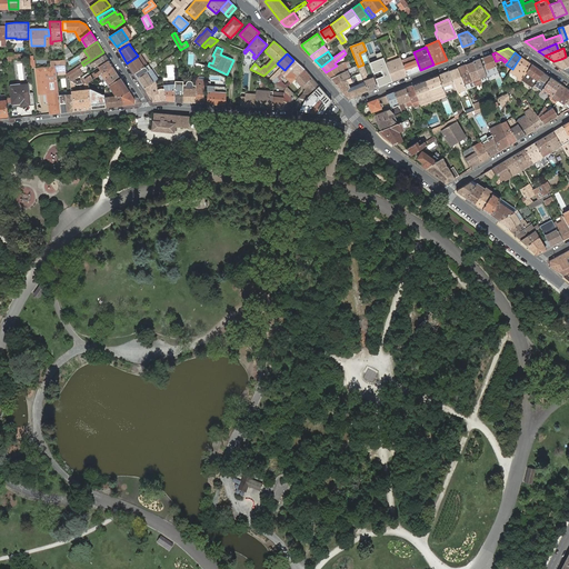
[(109,60),(105,55),(90,65),(91,68),(97,65),(98,67),(109,60)]
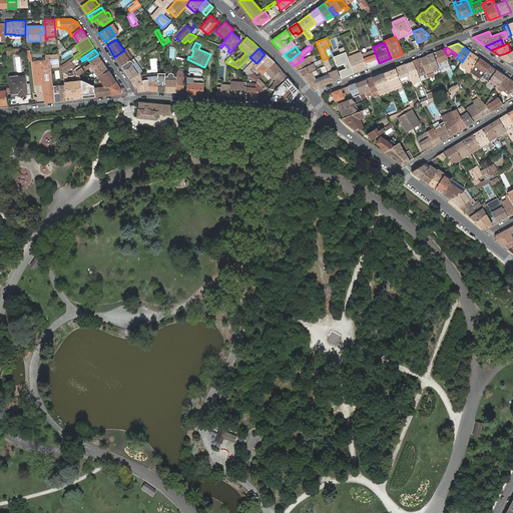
[(114,57),(121,66),(130,60),(127,57),(130,55),(131,54),(130,52),(129,53),(126,49),(124,50),(123,51),(114,57)]
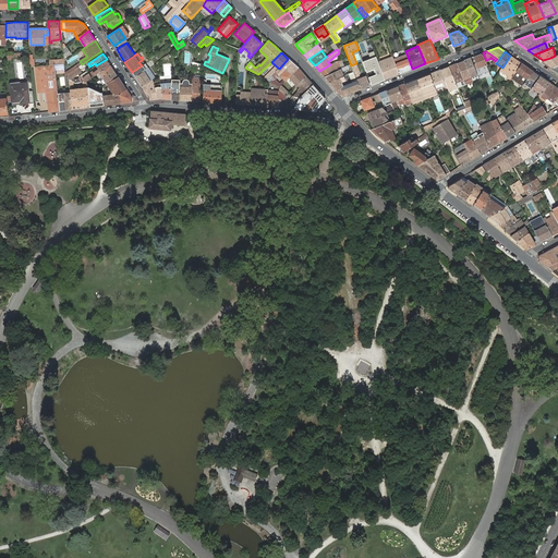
[(395,61),(399,74),(412,69),(407,53),(396,58),(396,60),(395,61)]
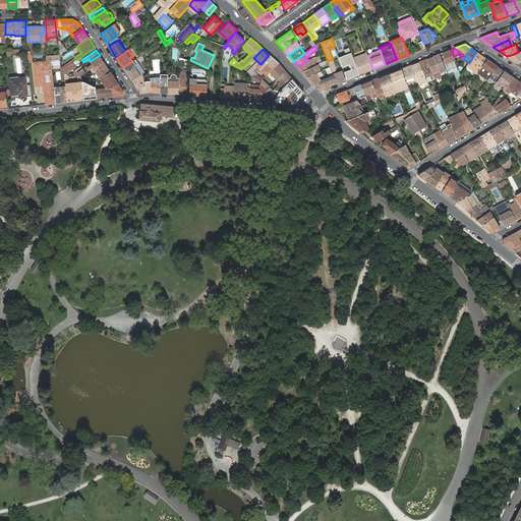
[(450,50),(440,54),(443,60),(446,69),(450,67),(451,68),(457,65),(455,62),(450,50)]
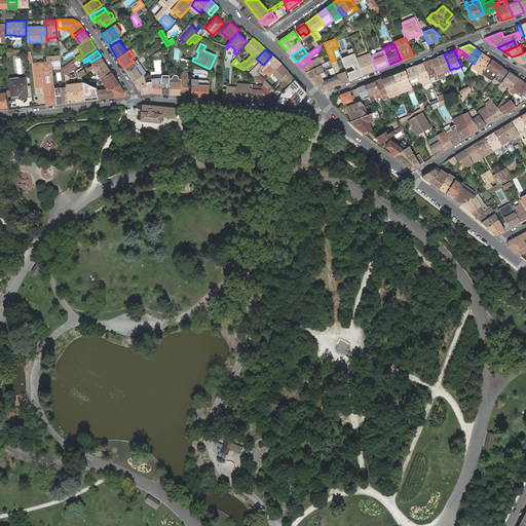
[(512,57),(520,63),(525,60),(525,50),(523,52),(519,54),(512,57)]
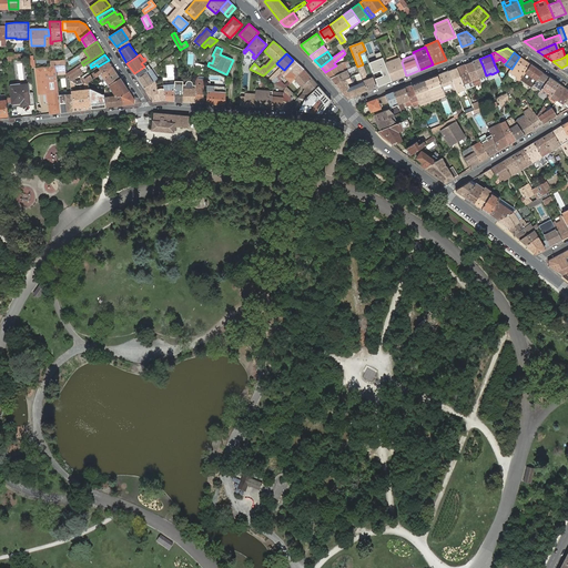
[(383,57),(367,62),(372,74),(379,71),(382,75),(374,79),(376,87),(392,81),(385,63),(383,57)]
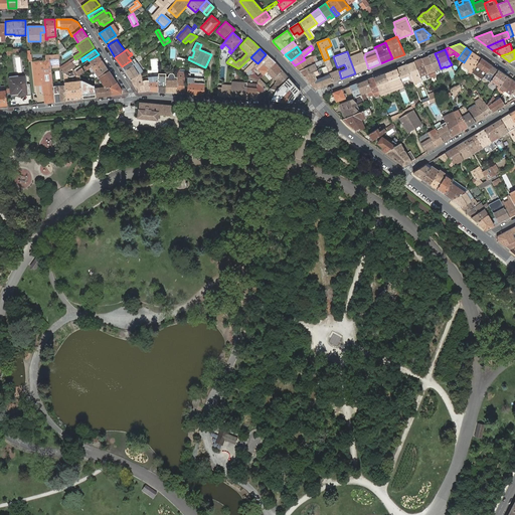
[(468,74),(469,75),(476,65),(481,58),(471,51),(464,62),(462,65),(470,71),(468,74)]
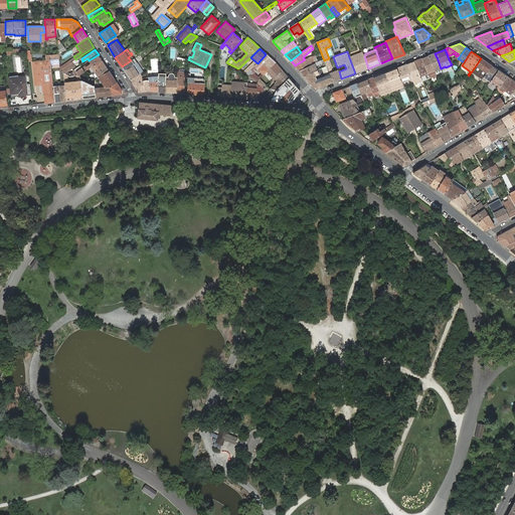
[(357,52),(355,53),(362,70),(368,68),(364,56),(362,52),(357,54),(357,52)]
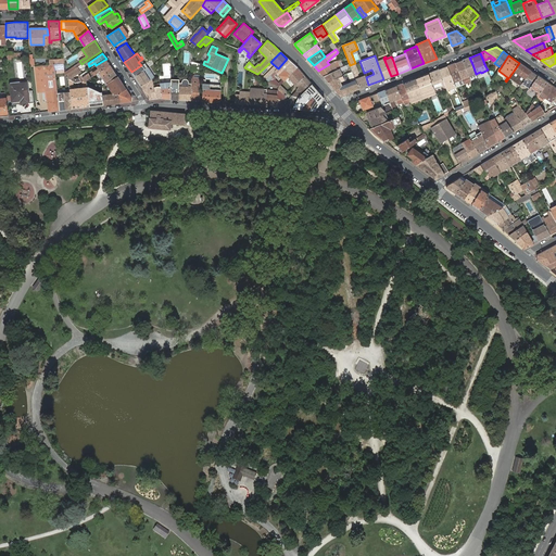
[(377,62),(383,79),(391,76),(383,58),(382,59),(382,60),(377,62)]
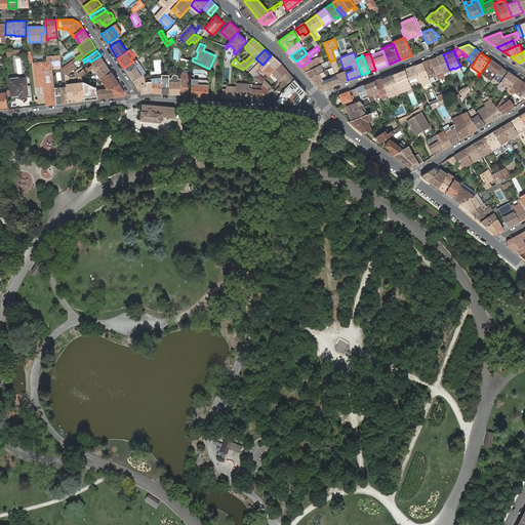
[(443,54),(437,56),(443,72),(449,70),(446,61),(443,54)]
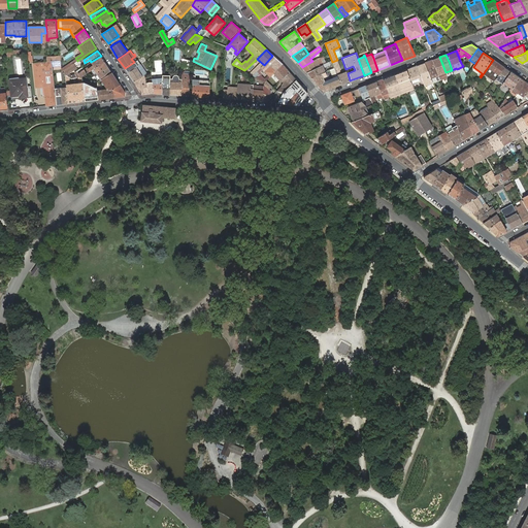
[(104,62),(101,56),(91,62),(94,65),(91,67),(90,66),(85,70),(87,73),(91,70),(104,62)]
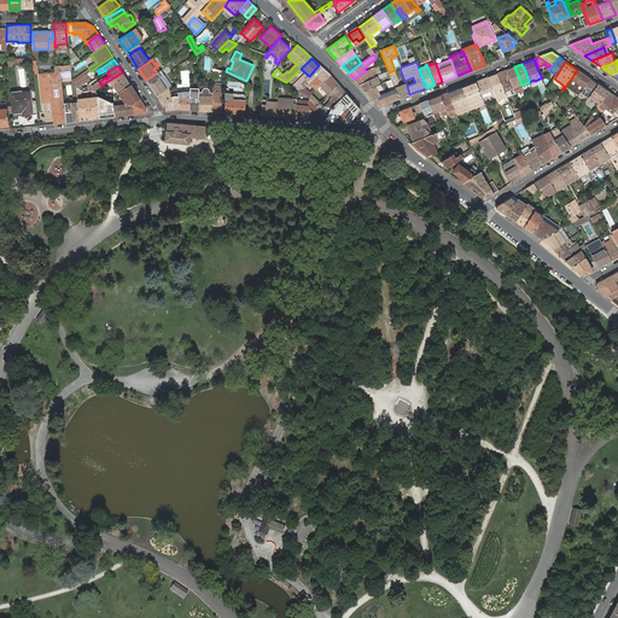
[(301,91),(305,94),(310,95),(312,94),(321,85),(331,75),(319,65),(309,76),(301,85),(297,88),(296,88),(298,89),(299,91),(301,91)]
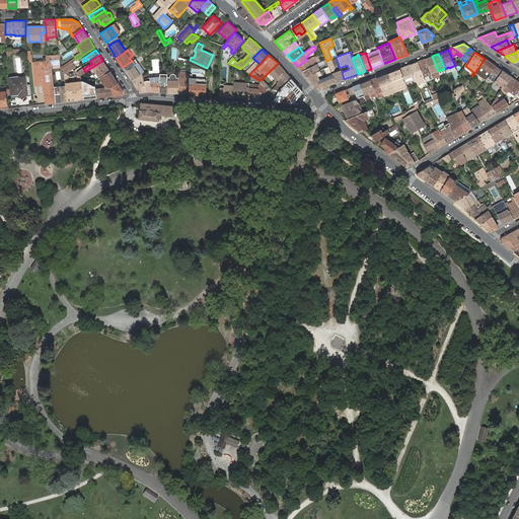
[(297,66),(301,71),(318,63),(316,59),(318,57),(318,56),(311,58),(307,60),(297,66)]
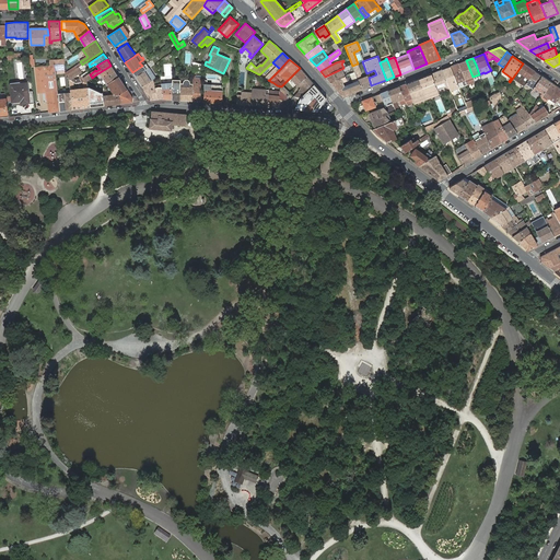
[(466,60),(458,63),(465,80),(466,83),(470,82),(470,83),(475,81),(473,77),(466,60)]
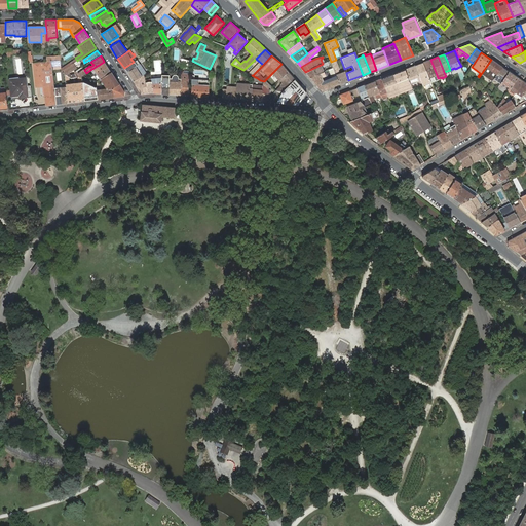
[(134,62),(124,68),(126,73),(140,64),(138,60),(134,62)]
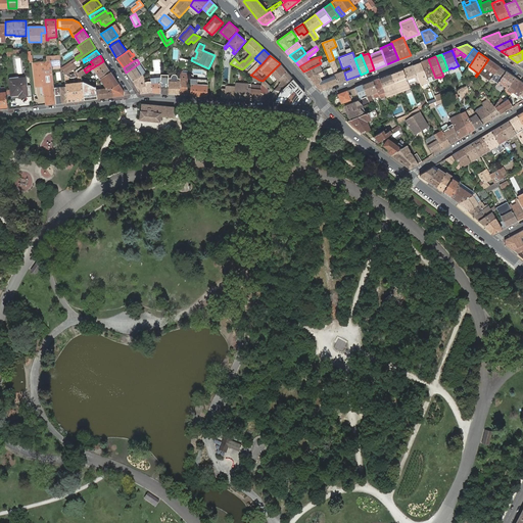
[(434,75),(428,59),(421,62),(427,78),(434,75)]
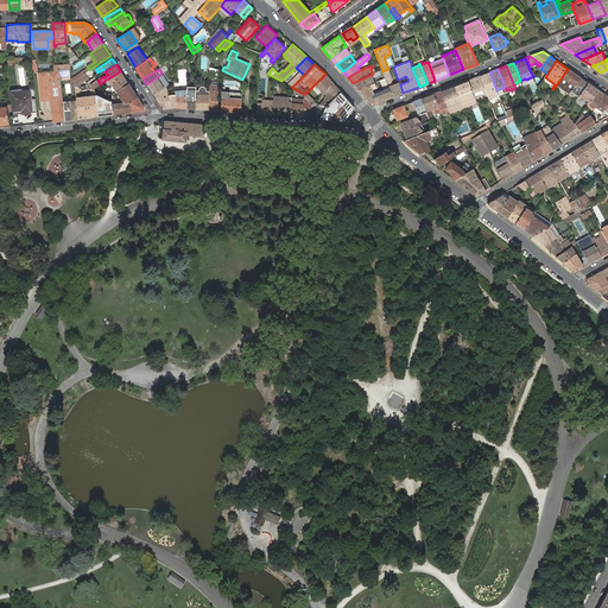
[(575,86),(581,77),(568,69),(562,77),(575,86)]
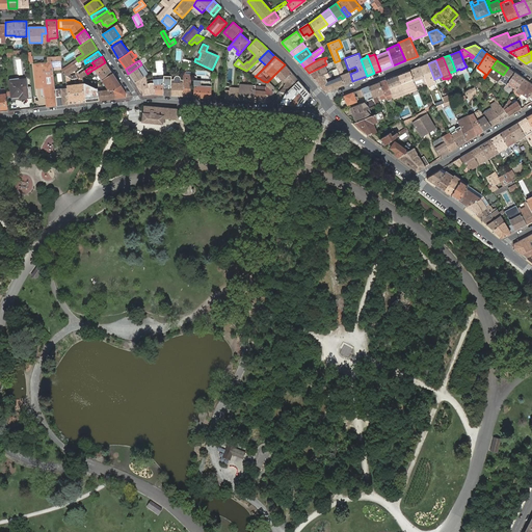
[(52,61),(48,62),(44,62),(33,63),(36,88),(45,88),(47,107),(57,105),(56,97),(55,91),(54,85),(53,70),(52,61)]
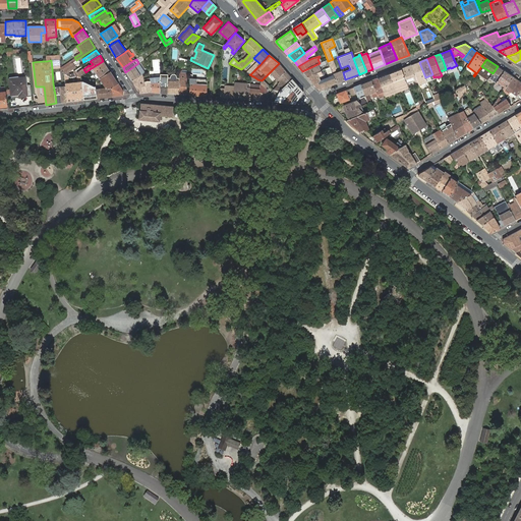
[(60,68),(60,60),(51,60),(52,68),(60,68)]
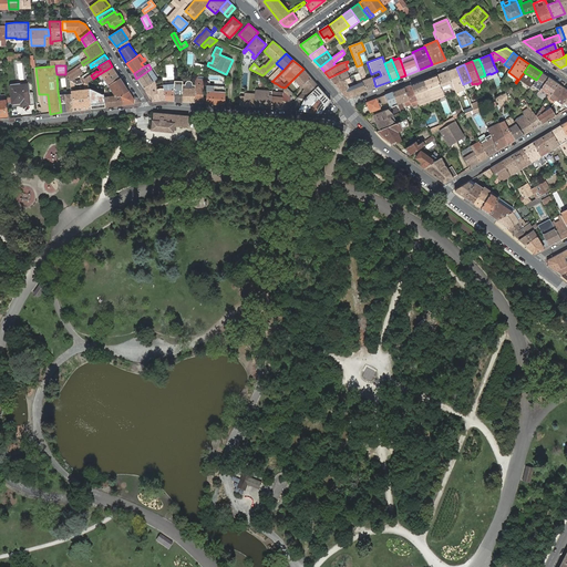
[(112,66),(98,75),(101,81),(104,79),(104,80),(116,71),(112,66)]
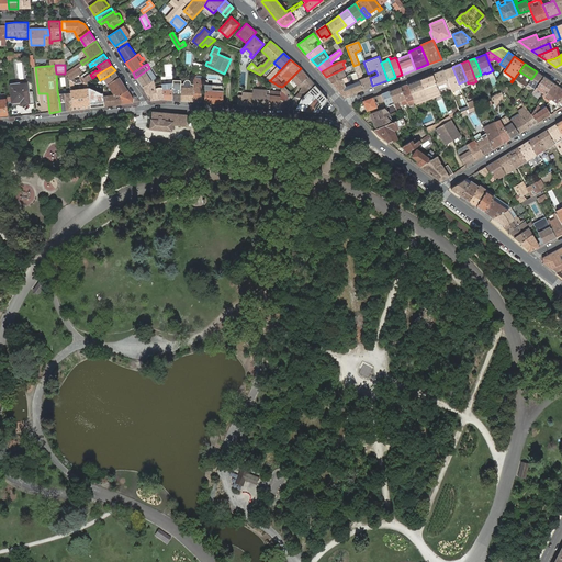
[(81,71),(78,67),(66,76),(69,80),(72,82),(77,83),(78,83),(83,82),(85,82),(87,81),(88,81),(92,78),(90,75),(89,74),(88,71),(79,77),(80,79),(76,80),(74,77),(81,72),(81,71)]
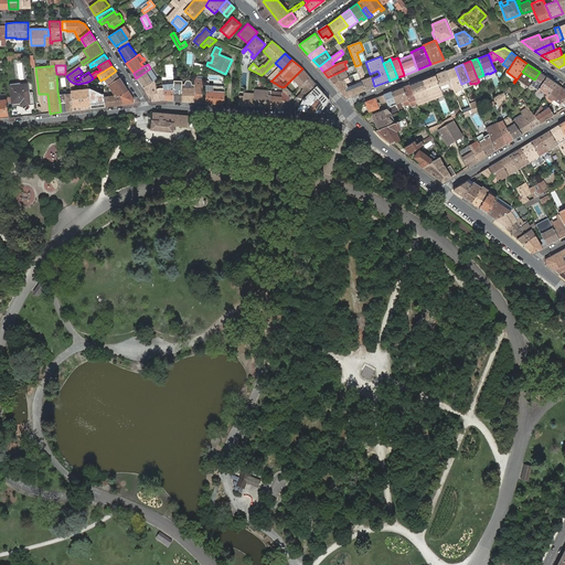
[(150,68),(136,78),(142,87),(153,81),(152,78),(151,80),(149,75),(152,73),(153,70),(151,67),(150,68)]
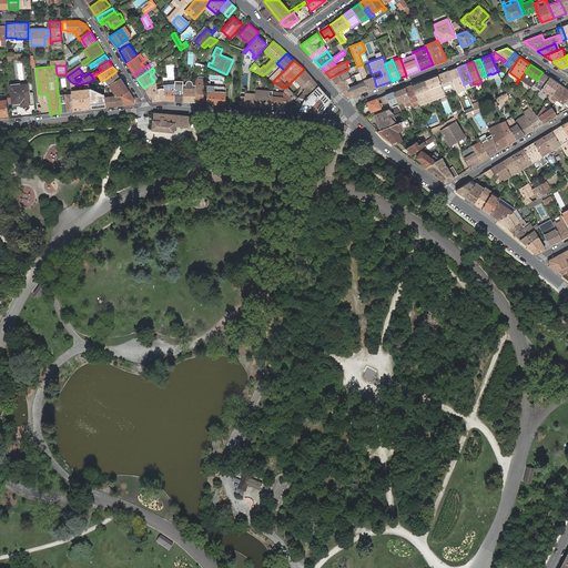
[(457,68),(448,70),(455,87),(457,92),(465,90),(464,84),(457,68)]
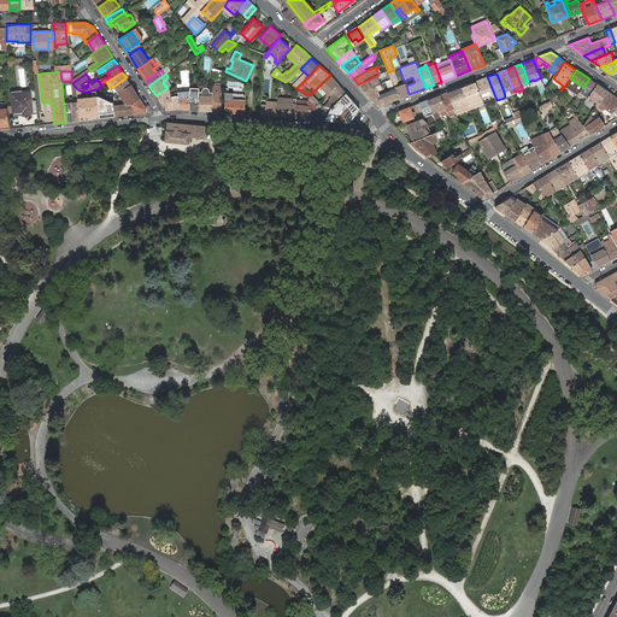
[(338,84),(330,75),(321,84),(322,87),(323,84),(328,90),(327,92),(328,94),(338,84)]
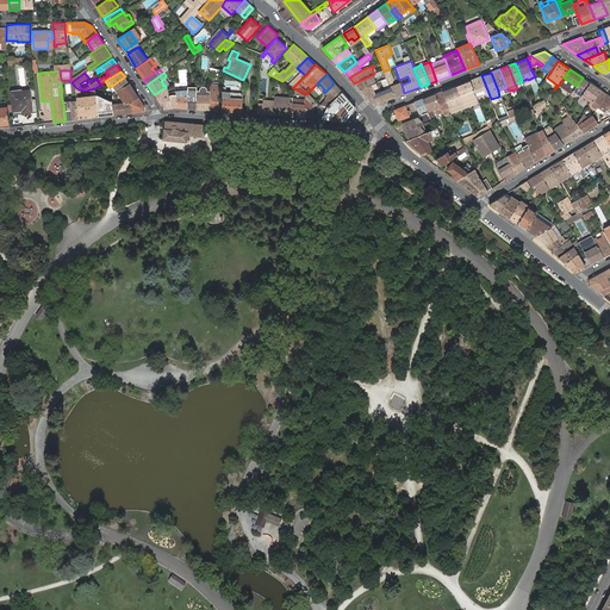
[(354,83),(360,91),(375,83),(373,78),(375,76),(374,74),(354,83)]
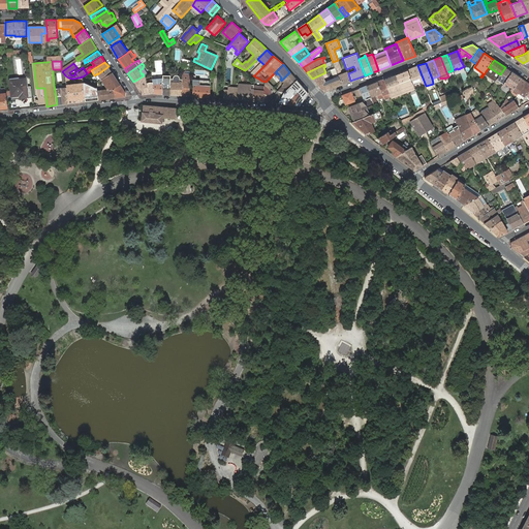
[(408,69),(414,85),(424,81),(417,65),(408,69)]
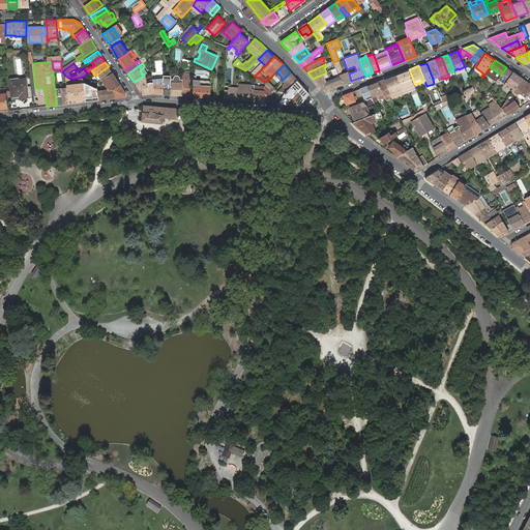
[(112,72),(109,66),(97,75),(97,74),(94,76),(98,82),(101,80),(112,72)]
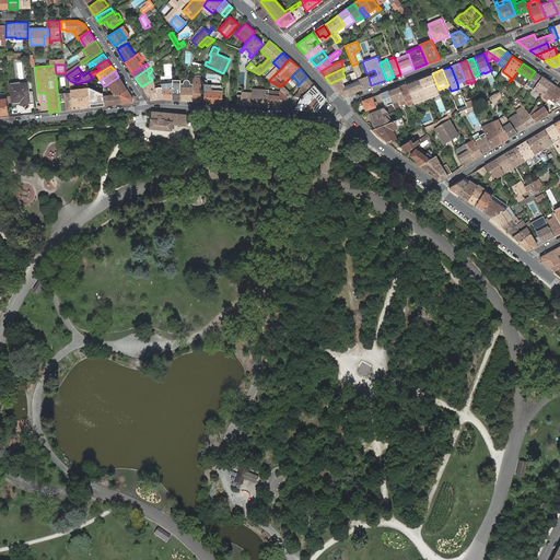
[(358,82),(354,71),(349,74),(349,77),(352,74),(356,83),(358,82)]
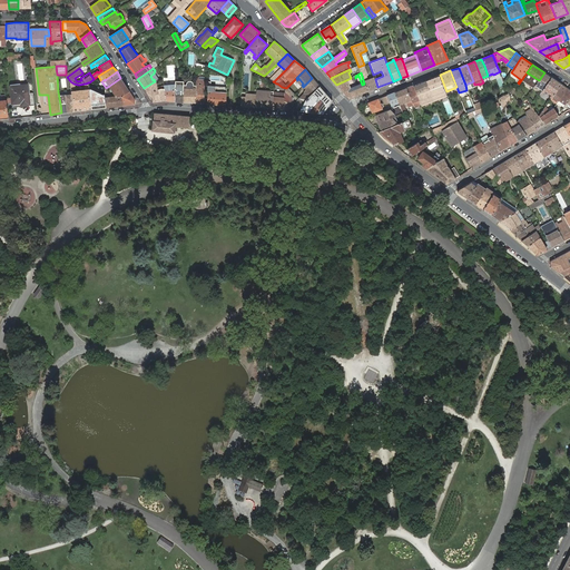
[(539,80),(533,88),(536,89),(537,87),(540,90),(539,91),(541,92),(543,89),(551,77),(544,72),(539,80)]
